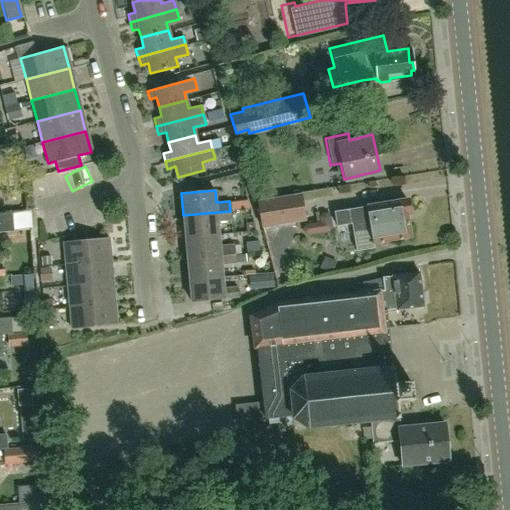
[(255,200),(261,227),(304,220),(300,192),(255,200)]
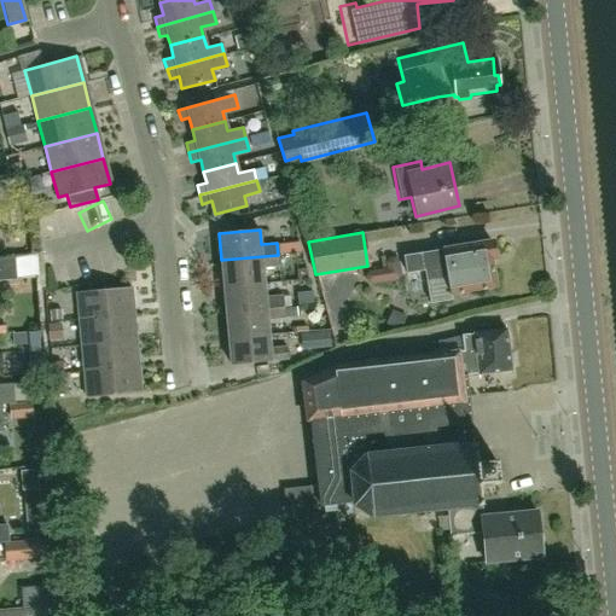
[(404,272),(423,268),(429,303),(449,300),(448,292),(495,285),(490,257),(493,257),(489,238),(441,247),(442,248),(420,251),(401,255),(404,272)]
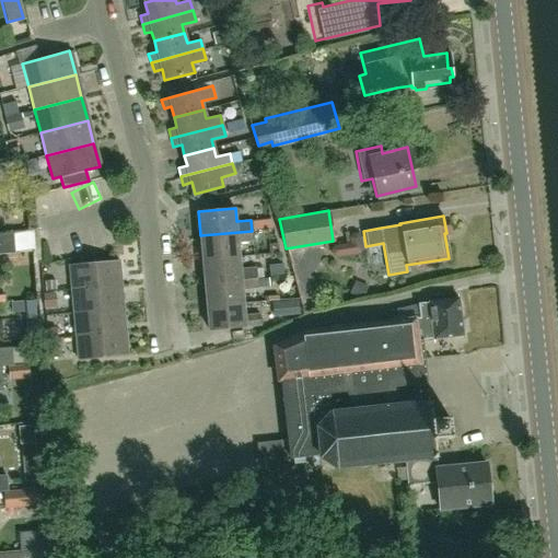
[(259,244),(280,242),(278,224),(257,227),(259,244)]
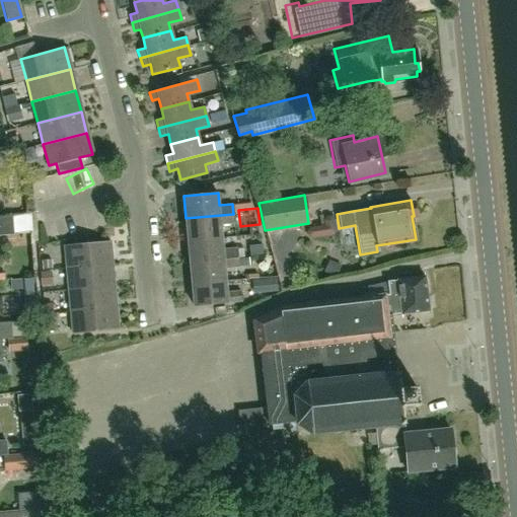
[(233,214),(186,218),(188,239),(222,236),(221,224),(234,223),(233,214)]
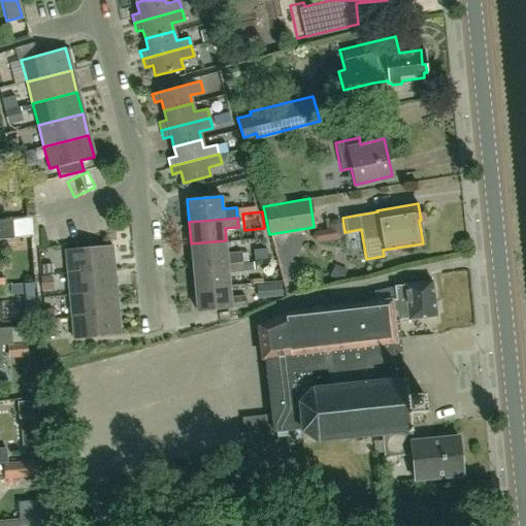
[(0,231),(24,229),(23,219),(0,220),(0,231)]
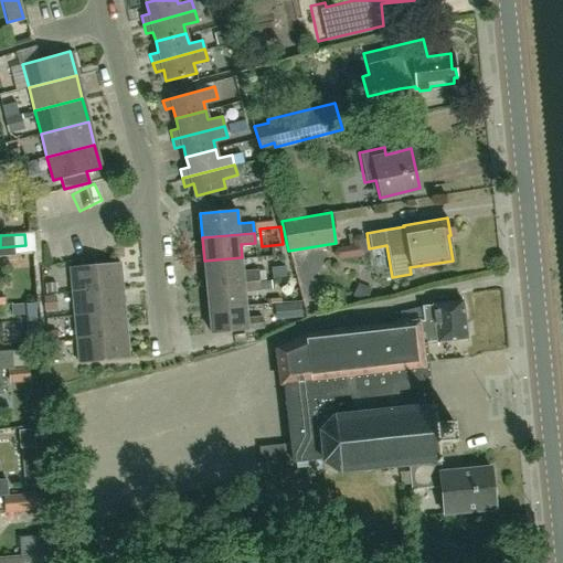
[(242,257),(204,261),(206,285),(258,280),(257,272),(243,273),(242,257)]
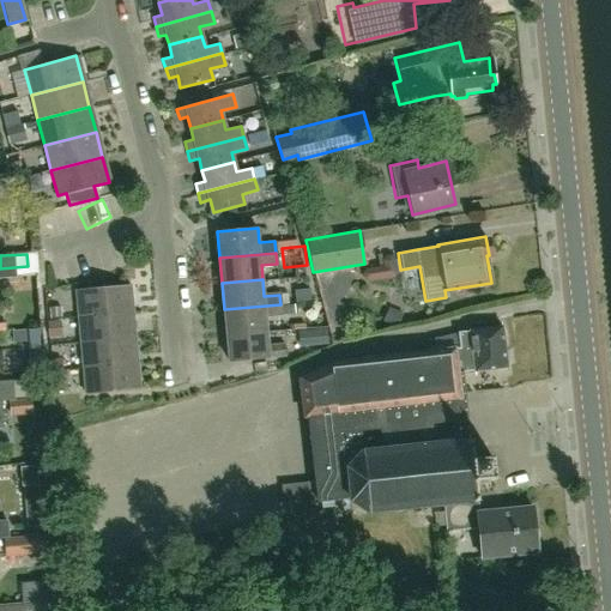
[(78,316),(131,312),(128,285),(76,290),(78,316)]
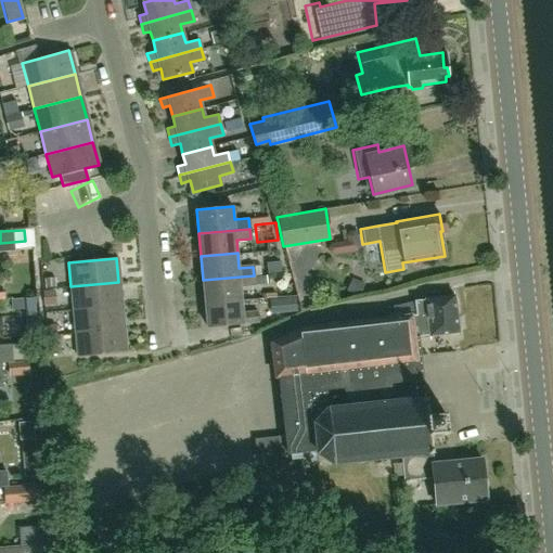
[(254,275),(203,280),(204,303),(241,299),(240,286),(255,284),(254,275)]
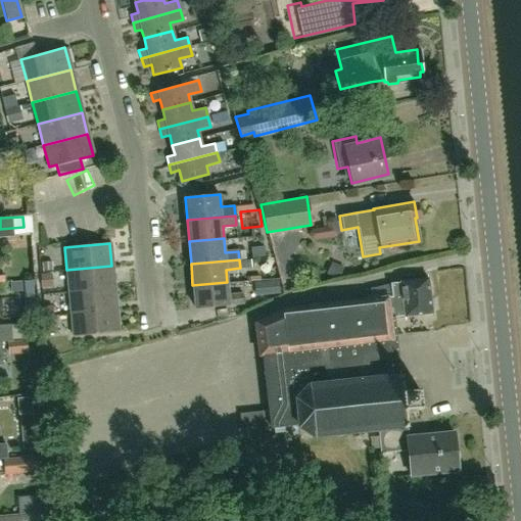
[(111,266),(66,270),(68,292),(113,287),(111,266)]
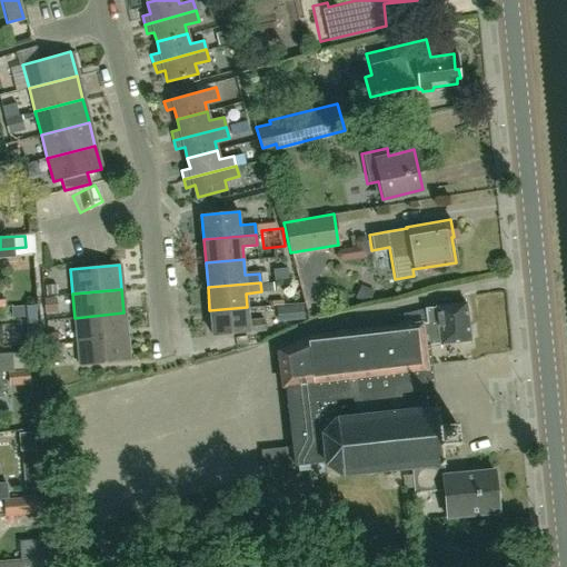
[(308,335),(308,337),(277,349),(281,384),(285,384),(286,393),(431,376),(427,345),(469,339),(469,336),(473,334),(471,325),(467,324),(465,300),(434,305),(434,306),(424,307),(424,308),(400,312),(401,324),(308,335)]
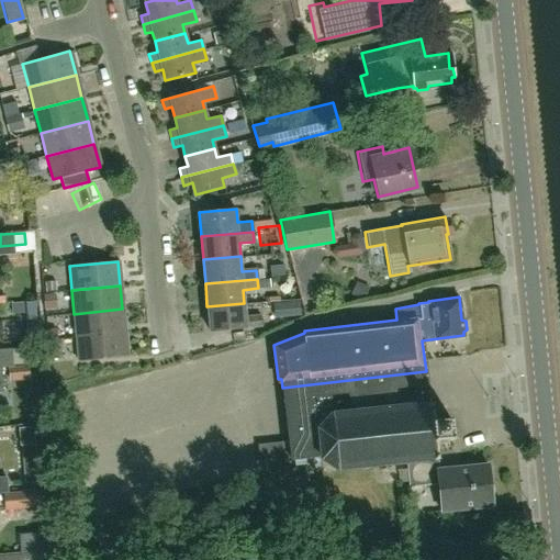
[(244,303),(206,306),(209,331),(246,327),(246,325),(261,324),(261,315),(245,316),(244,303)]
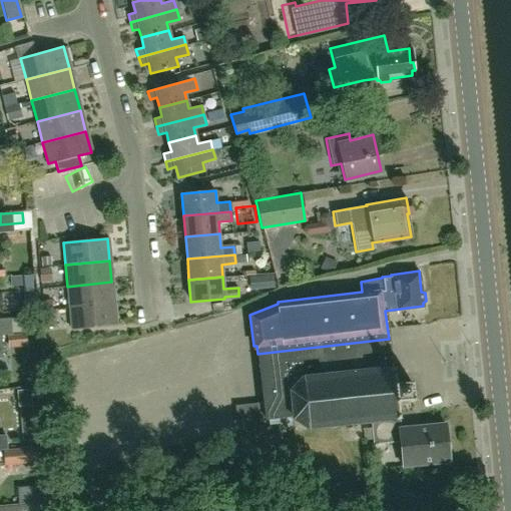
[(111,282),(67,287),(69,308),(113,304),(111,282)]
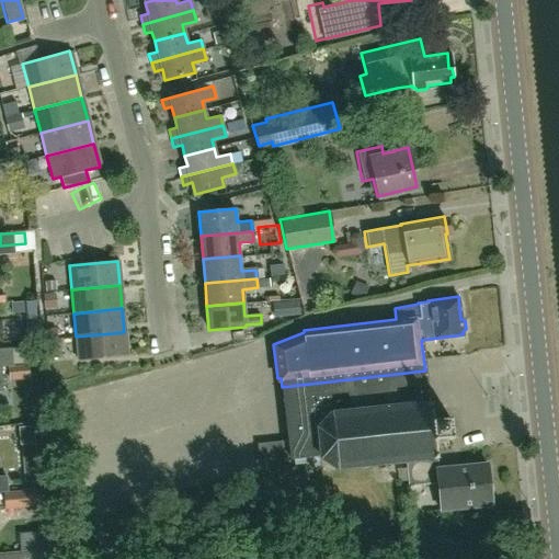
[(124,332),(76,337),(78,361),(126,356),(124,332)]
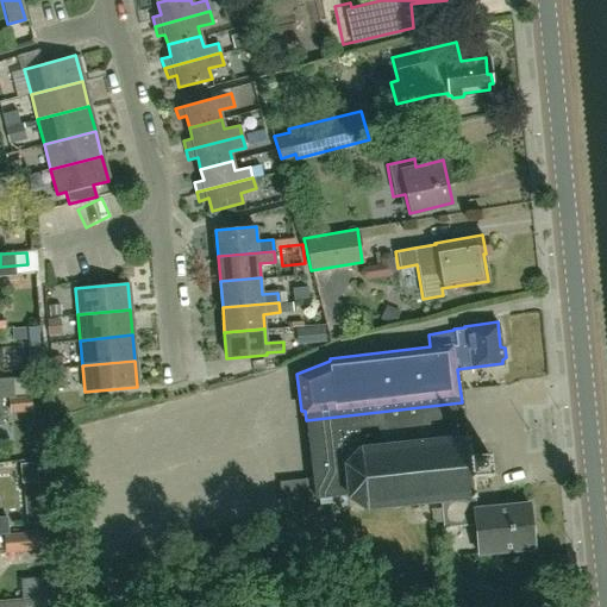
[(0,395),(39,392),(38,377),(30,379),(30,376),(11,376),(0,376),(0,395)]
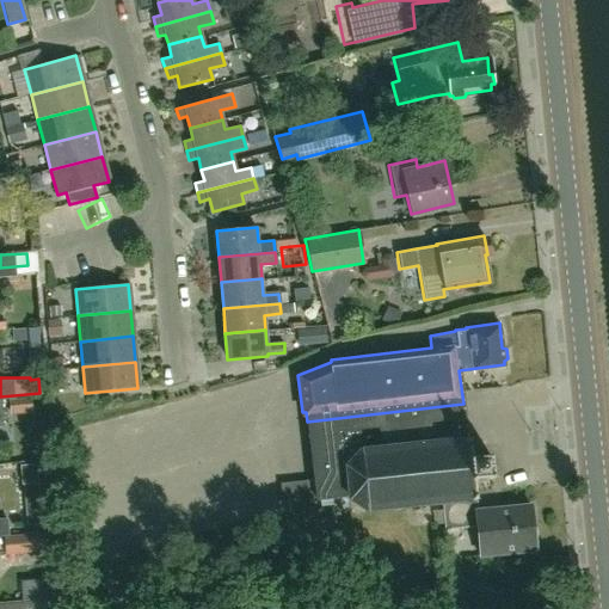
[(63,388),(63,377),(53,377),(54,389),(63,388)]
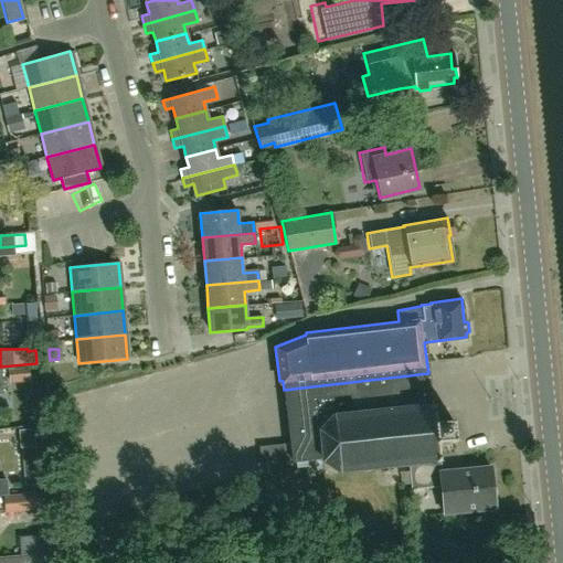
[(455,439),(453,424),(453,420),(436,422),(434,404),(432,404),(428,373),(284,390),(291,460),(320,457),(339,470),(407,463),(438,459),(441,459),(438,441),(455,439)]
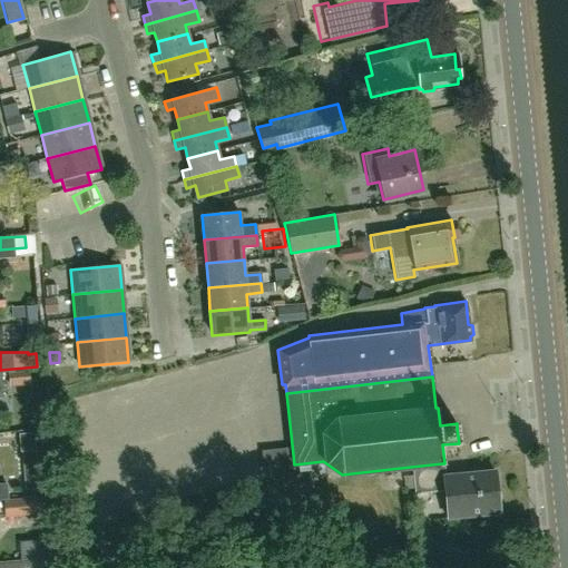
[(36,378),(15,379),(15,391),(36,390),(36,378)]
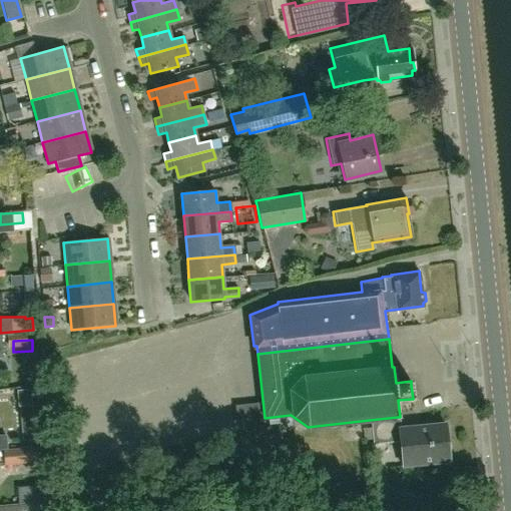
[(31,405),(29,388),(15,390),(16,406),(31,405)]
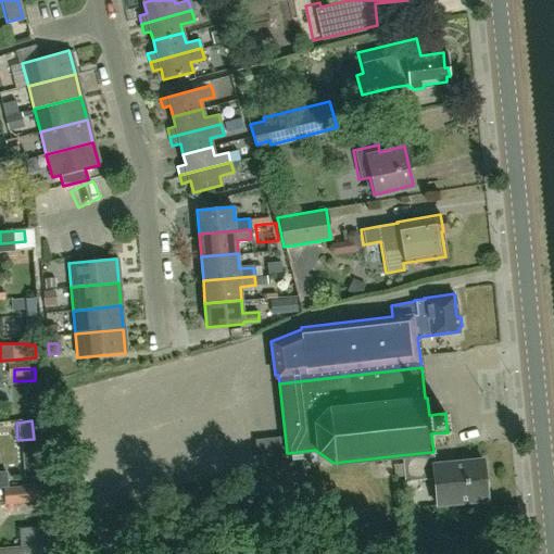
[(419,475),(431,474),(435,505),(485,500),(480,457),(433,463),(431,452),(401,455),(404,480),(419,479),(419,475)]
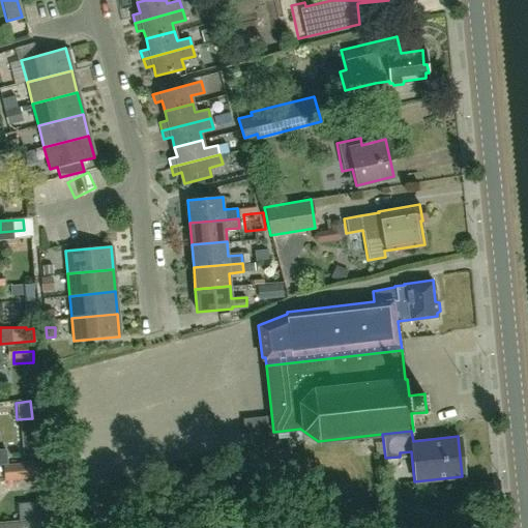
[(5,463),(1,463),(2,477),(30,475),(34,475),(32,461),(29,461),(5,463)]
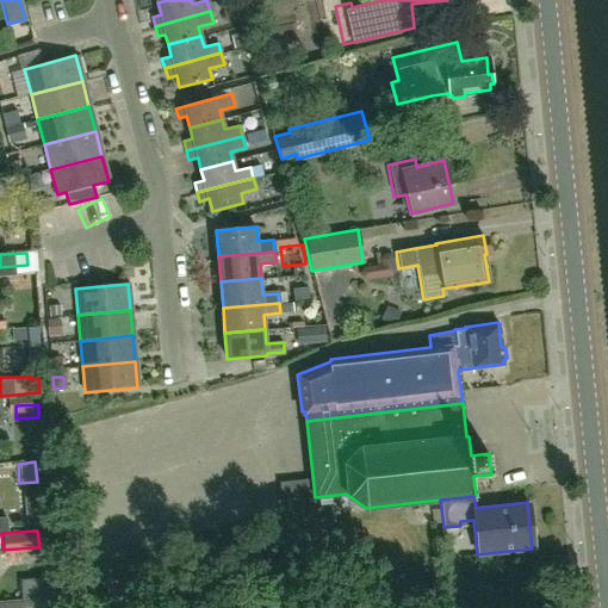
[(0,607),(50,607),(50,595),(0,600),(0,607)]
